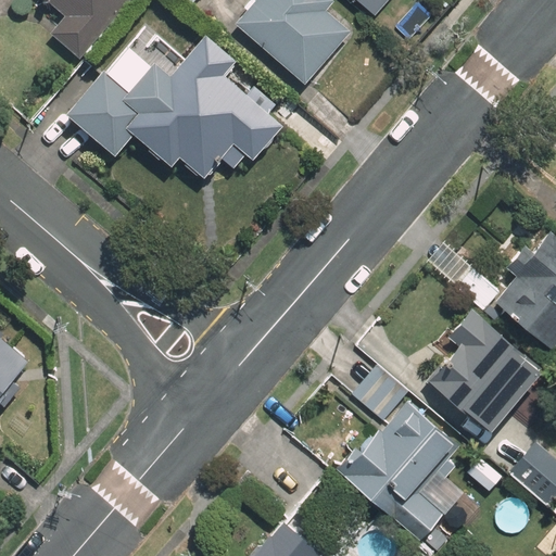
[(46,0),(59,11),(45,27),(79,60),(135,0),(46,0)]
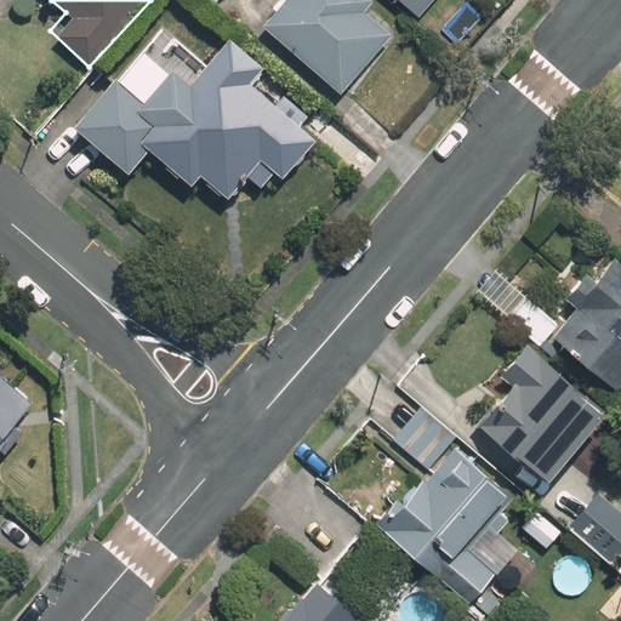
[(370,0),(284,0),(263,24),(341,92),(392,34),(363,9),(370,0)]
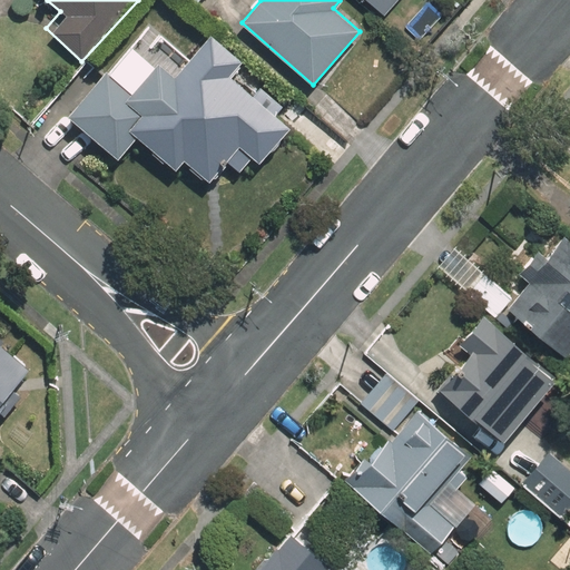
[(364,0),(384,17),(399,0),(364,0)]
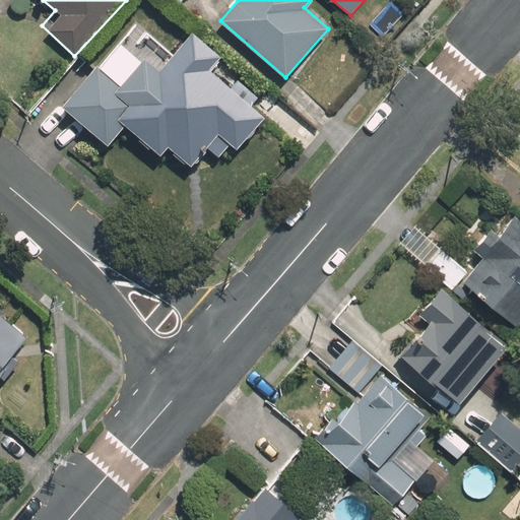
[(220,57),(191,31),(159,69),(143,56),(118,84),(95,65),(60,107),(107,146),(124,125),(160,155),(168,147),(191,167),(207,147),(218,156),(230,143),(237,149),(264,117),(208,70),(220,57)]
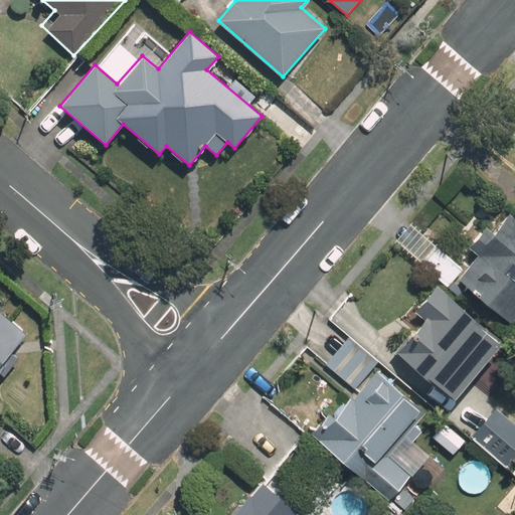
[(514,222),(500,213),(456,277),(514,317),(514,222)]
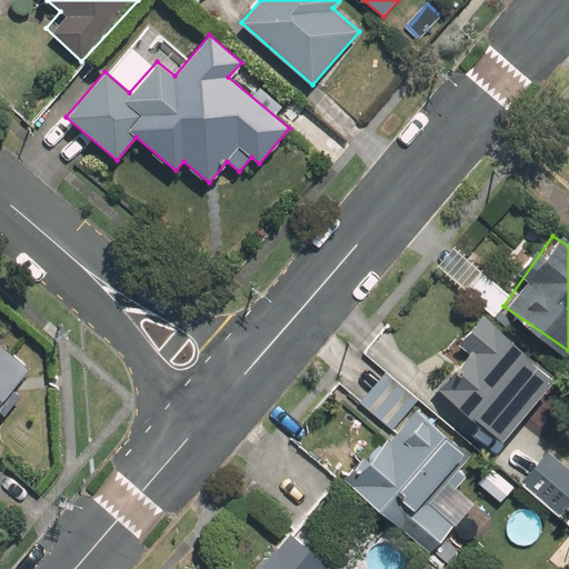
[(478,315),(432,383),(511,437),(557,368),(478,315)]
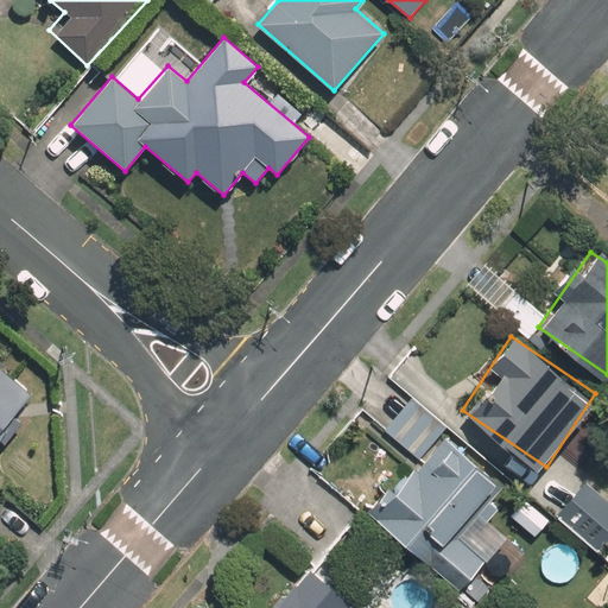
[(0,425),(31,390),(0,363),(0,435),(5,430),(0,425)]
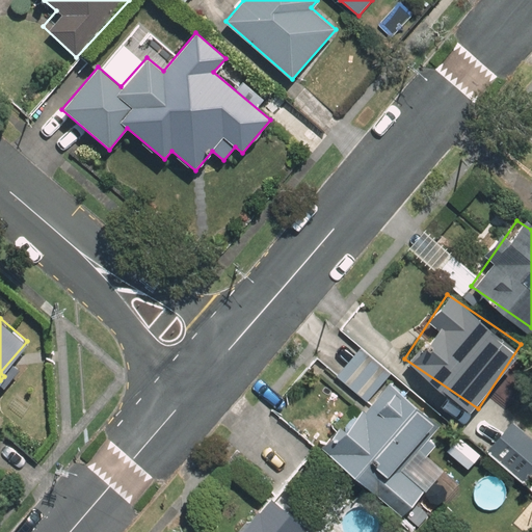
[(424,437),(440,420),(364,351),(335,384),(363,410),(325,452),(363,485),(376,471),(415,505),(447,470),(429,453),(435,447),(424,437)]
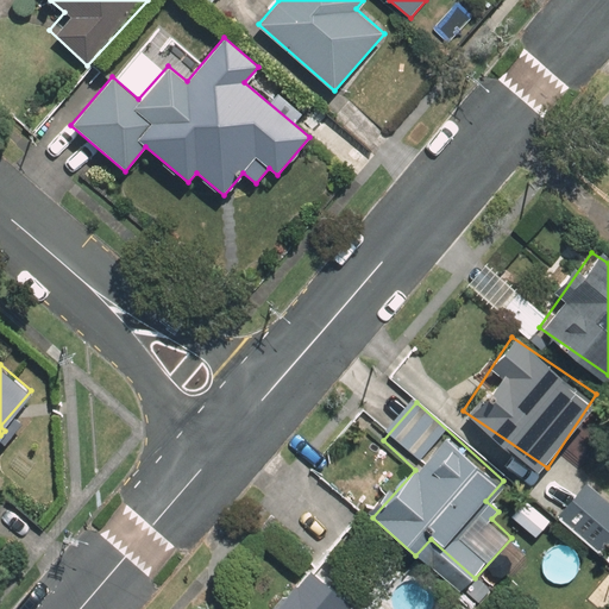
[(608,541),(608,508),(578,475),(546,503),(594,556),(608,541)]
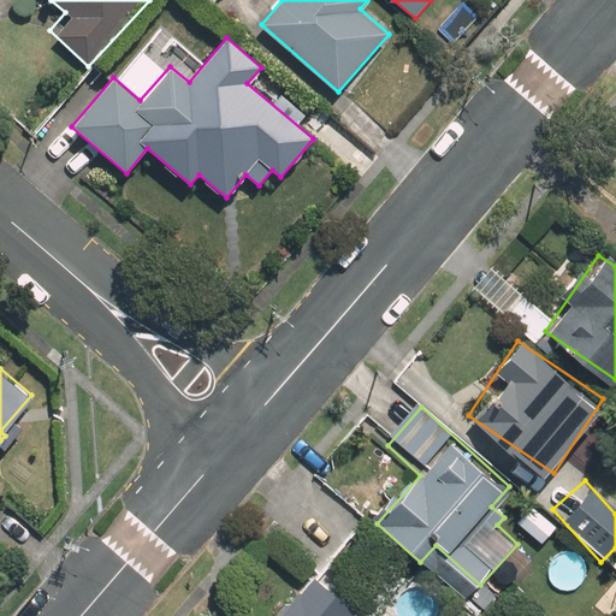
[(347,615),(304,581),(277,615),(347,615)]
